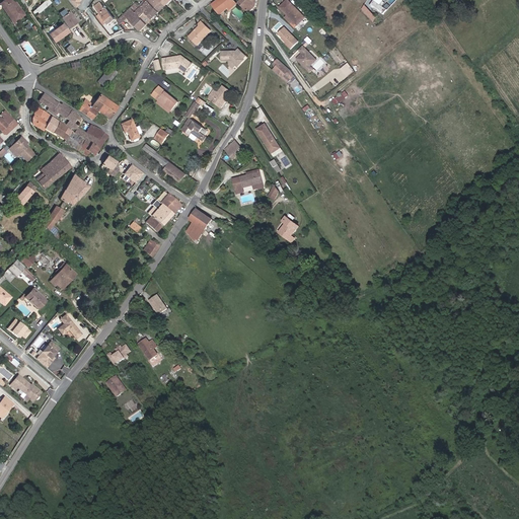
[(0,2),(12,19),(15,18),(2,0),(1,0),(0,1),(0,2)]
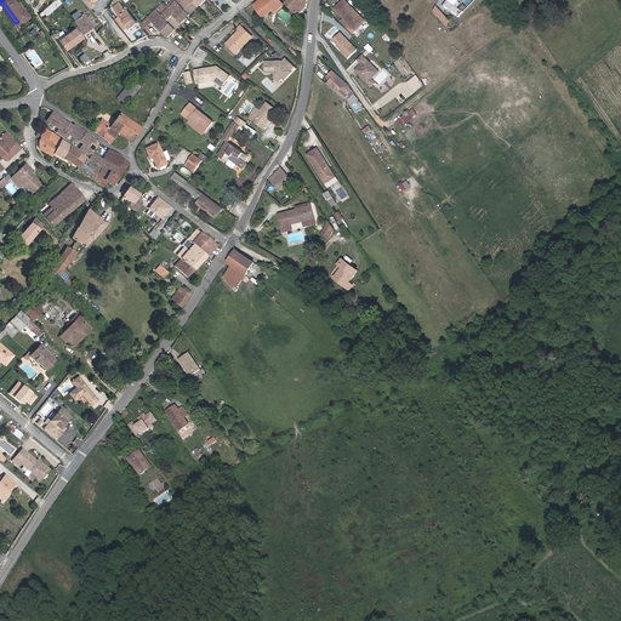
[(18,0),(3,0),(18,22),(29,15),(18,0)]
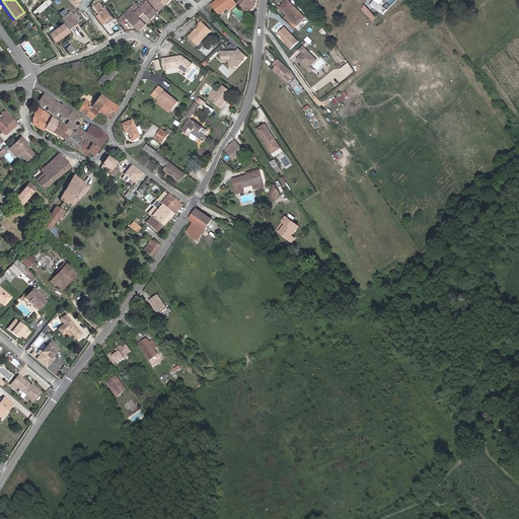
[(41,11),(53,0),(44,0),(36,7),(41,11)]
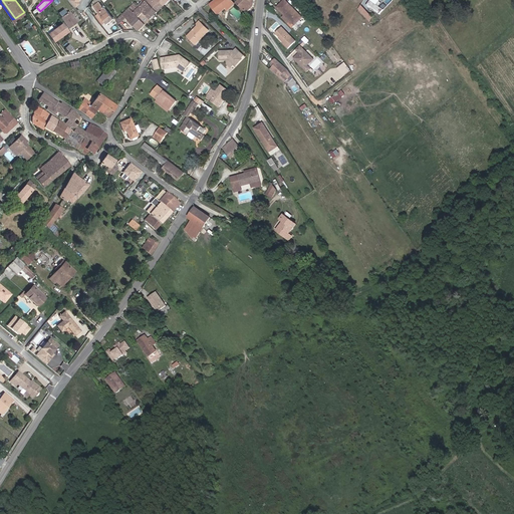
[(146,0),(143,3),(139,0),(136,0),(123,13),(126,17),(129,15),(135,21),(134,22),(141,29),(170,0),(146,0)]
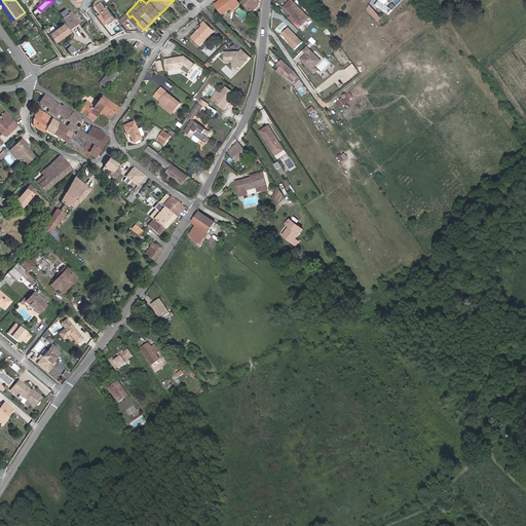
[(237,0),(219,0),(217,2),(225,11),(233,4),(237,0)]
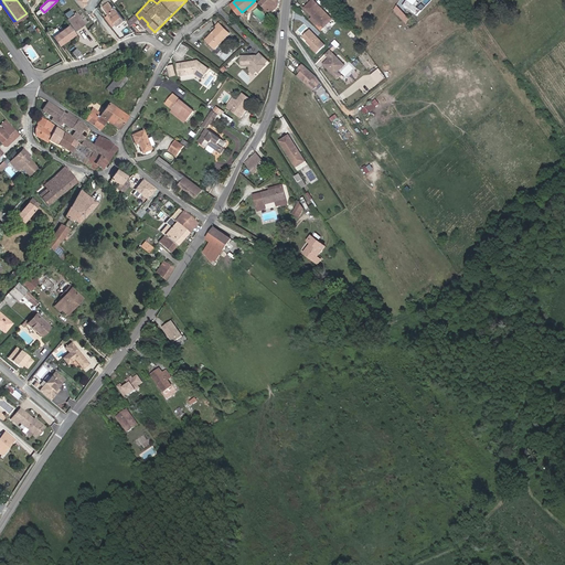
[(308,0),(305,4),(323,23),(331,14),(316,0),(308,0)]
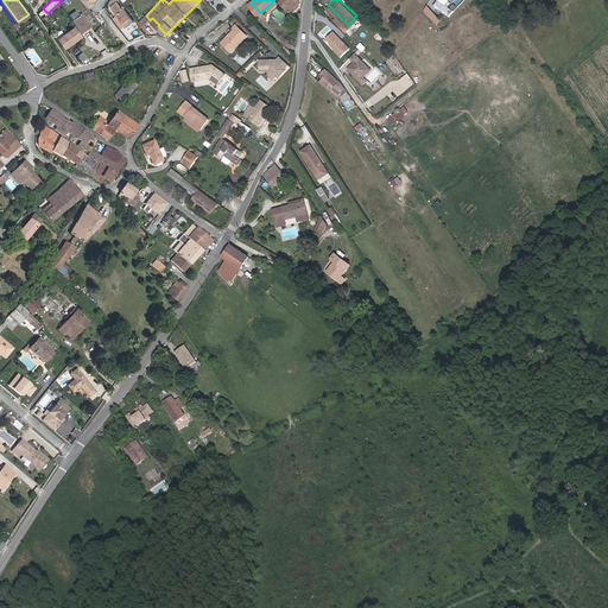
[(438,0),(436,5),(450,14),(455,8),(445,2),(447,0),(438,0)]
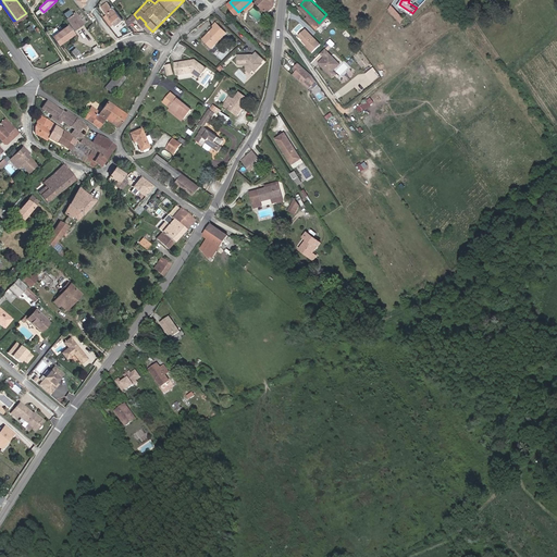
[(115,8),(109,1),(103,5),(110,14),(107,16),(111,23),(115,20),(119,24),(125,19),(115,8)]
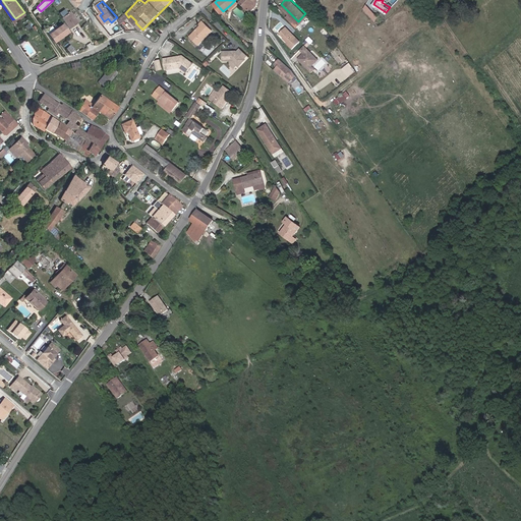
[(65,17),(72,27),(80,22),(73,11),(71,12),(68,8),(63,12),(66,16),(65,17)]
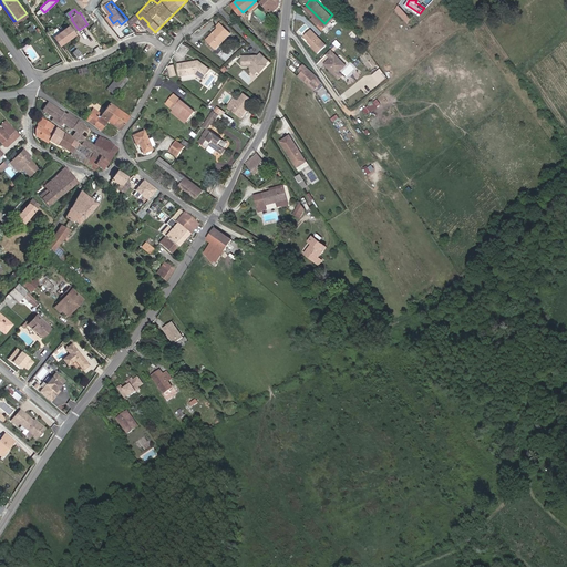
[(136,14),(130,20),(138,31),(147,24),(148,23),(142,17),(140,19),(136,14)]
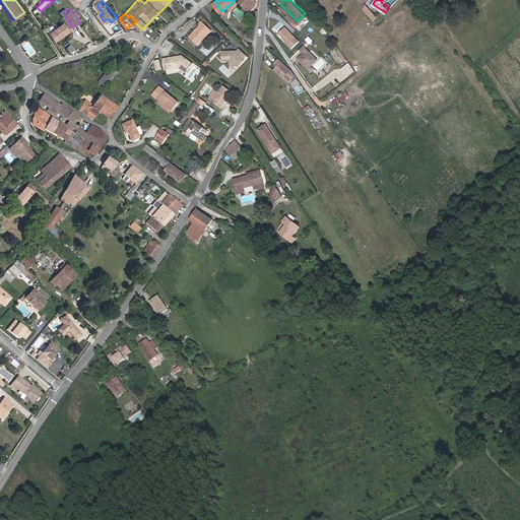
[(203,24),(199,28),(206,35),(208,37),(214,29),(203,19),(200,22),(203,24)]
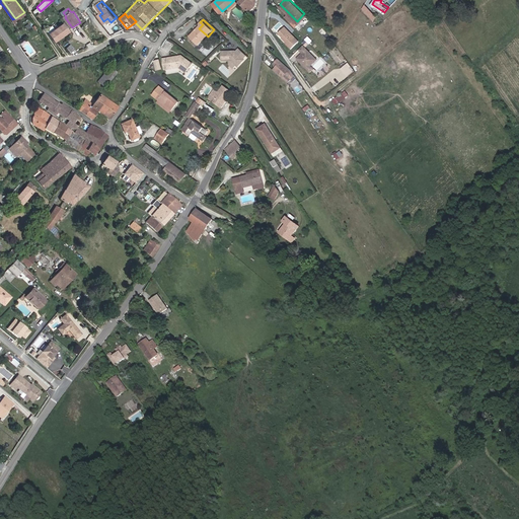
[(53,34),(65,24),(62,20),(50,30),(53,34)]
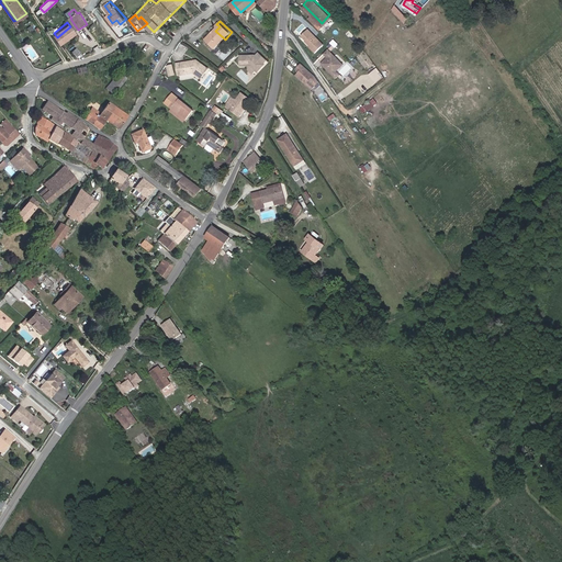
[(323,41),(307,25),(301,32),(305,36),(304,37),(308,41),(307,42),(314,48),(323,41)]
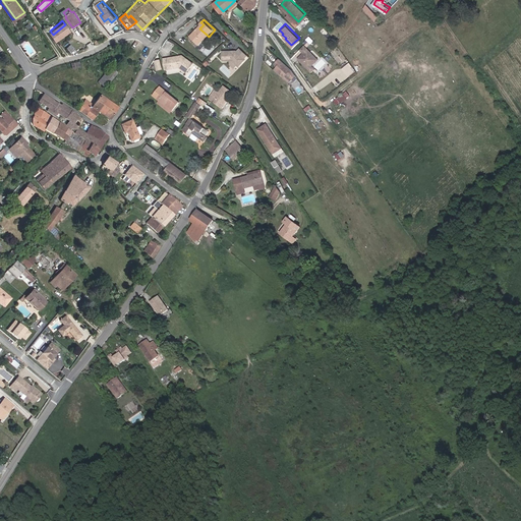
[(66,24),(65,24),(53,35),(59,42),(71,32),(66,24)]
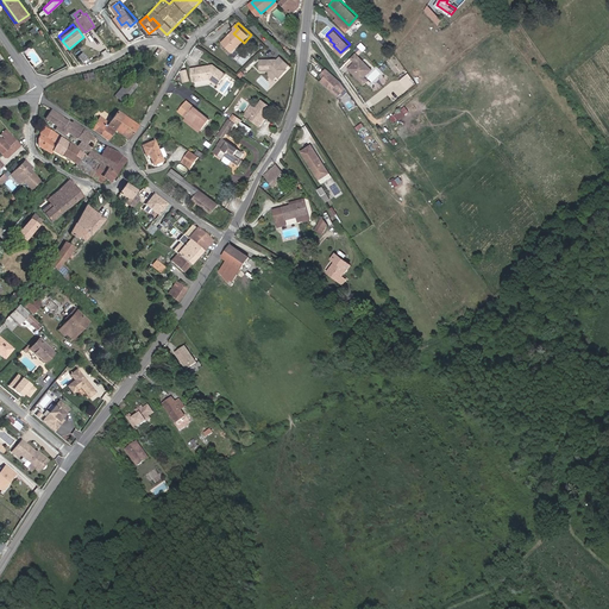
[(236,51),(244,43),(242,41),(233,33),(225,43),(236,51)]
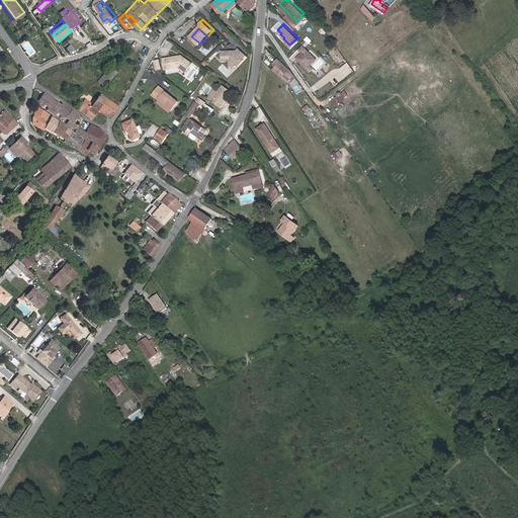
[(301,41),(297,46),(300,49),(295,55),(307,65),(310,62),(309,61),(311,59),(311,55),(313,53),(301,41)]
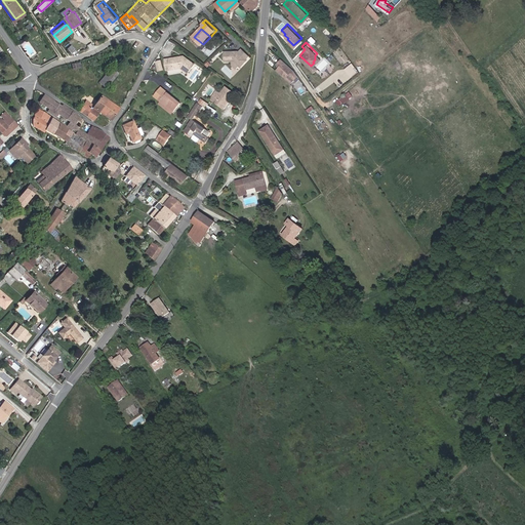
[(226,59),(236,59),(241,65),(244,65),(249,59),(240,50),(239,51),(236,51),(235,50),(226,50),(226,59)]
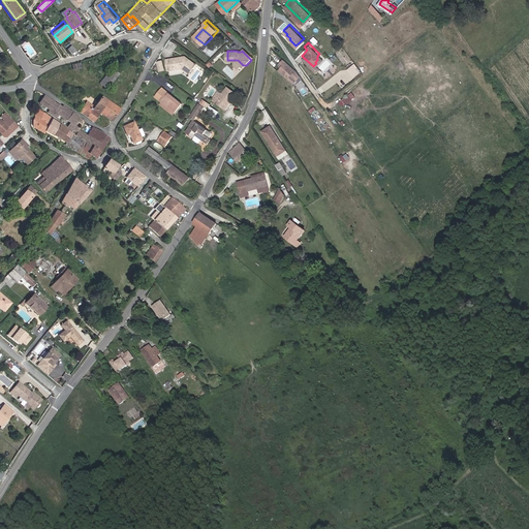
[(173,64),(169,64),(170,68),(184,66),(191,71),(197,63),(187,55),(172,58),(173,64)]
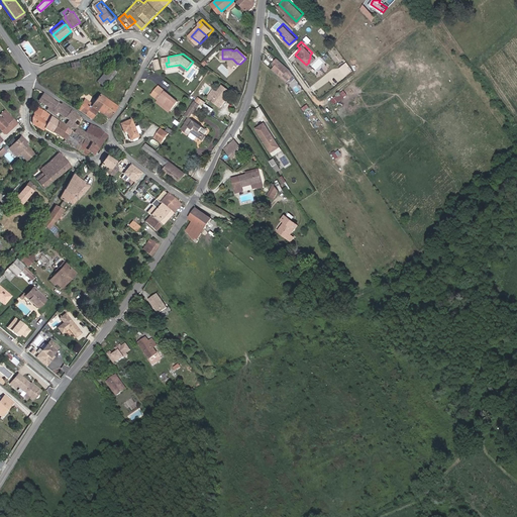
[(275,62),(278,65),(274,69),(288,81),(291,78),(286,73),(290,68),(279,58),(275,62)]
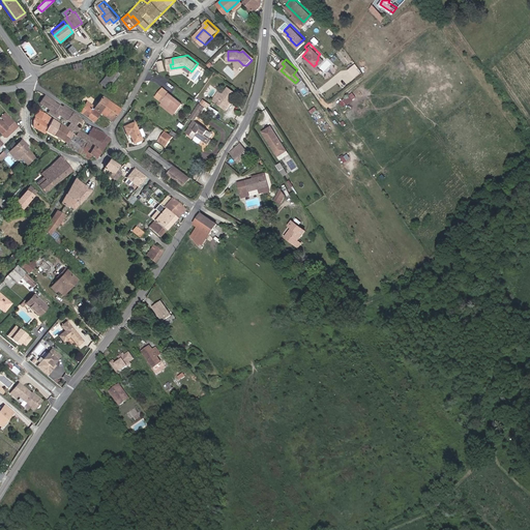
[(102,83),(110,88),(117,79),(117,78),(112,75),(111,72),(102,83)]
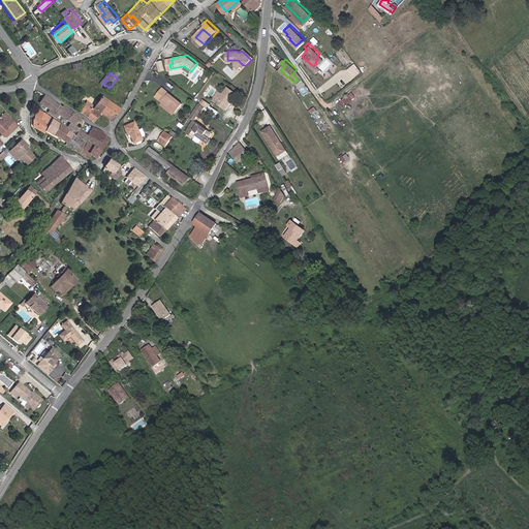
[(229,86),(221,98),(224,100),(221,103),(227,107),(232,100),(231,100),(232,98),(234,99),(239,93),(229,86)]
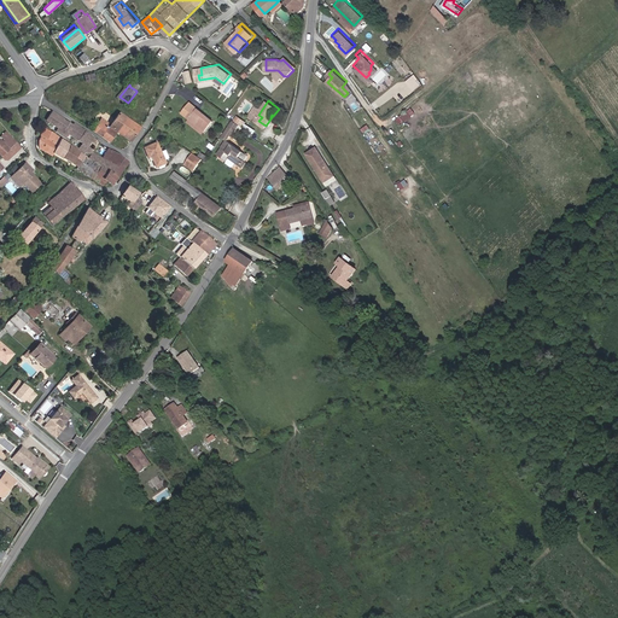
[(185,111),(191,116),(207,129),(215,120),(193,101),(185,111)]
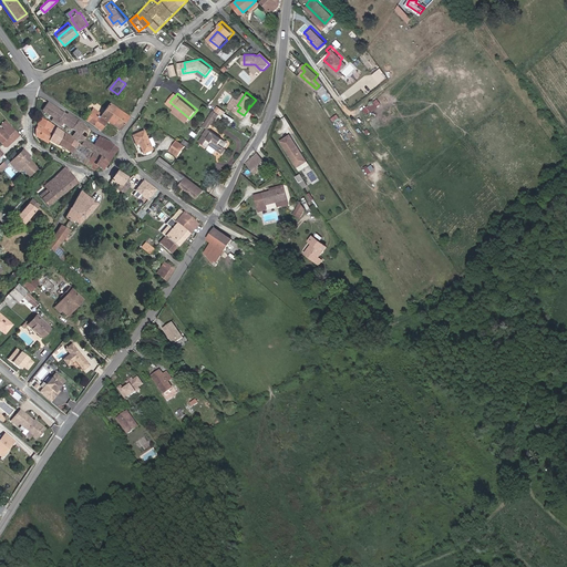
[(54,122),(64,129),(68,124),(75,130),(76,129),(81,121),(72,114),(71,115),(53,102),(48,110),(58,117),(54,122)]
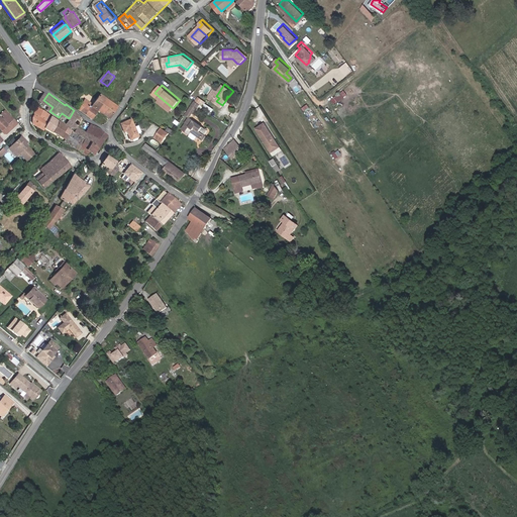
[(335,97),(338,101),(344,97),(341,93),(335,97)]
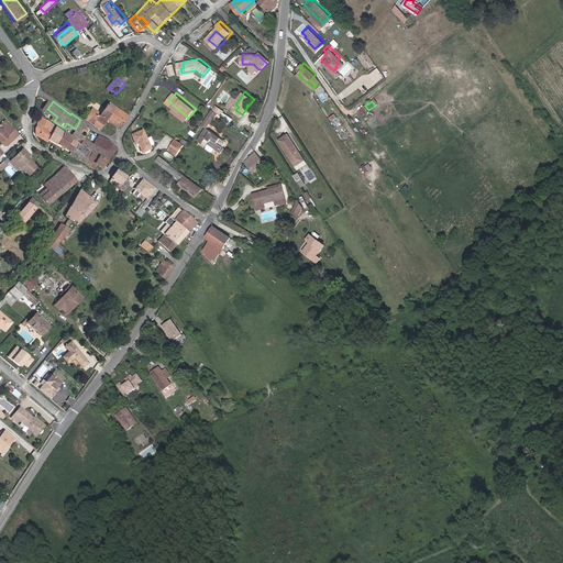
[(122,129),(132,117),(112,102),(105,113),(96,107),(87,118),(102,129),(110,119),(122,129)]
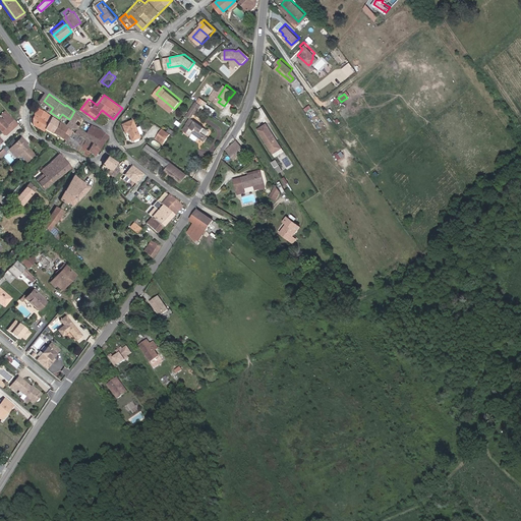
[(172,111),(174,109),(161,98),(159,100),(172,111)]
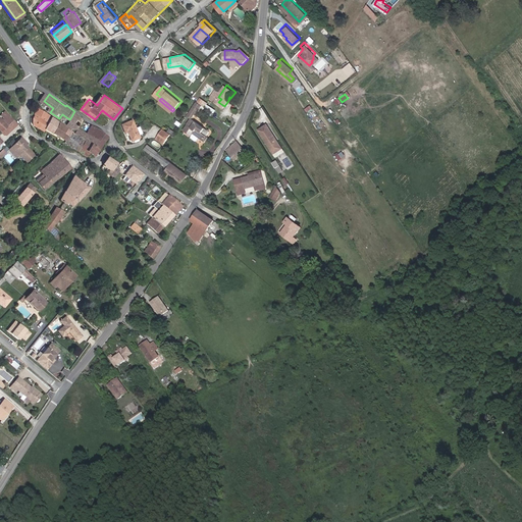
[(46,129),(48,127),(54,116),(46,111),(40,109),(36,116),(38,116),(37,119),(37,121),(38,124),(46,129)]
